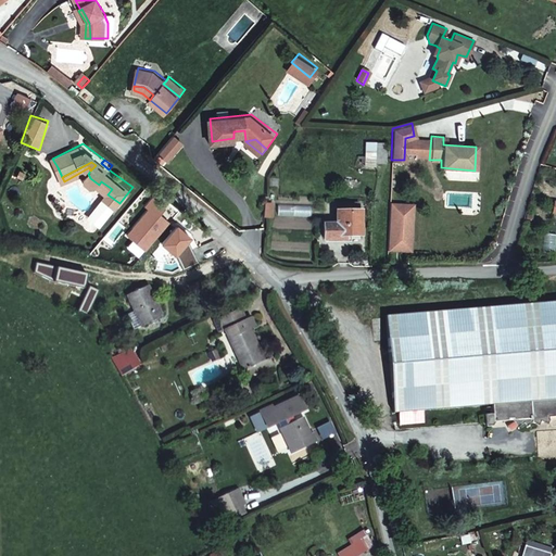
[(104,222),(119,203),(108,194),(95,212),(104,222)]
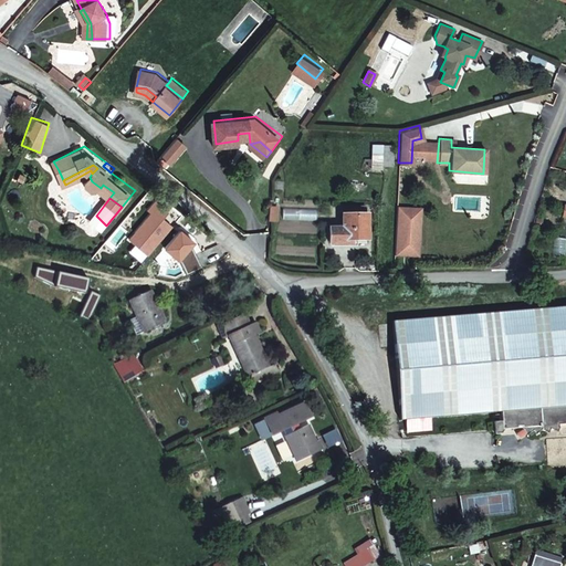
[(366,216),(366,206),(344,206),(344,215),(366,216)]
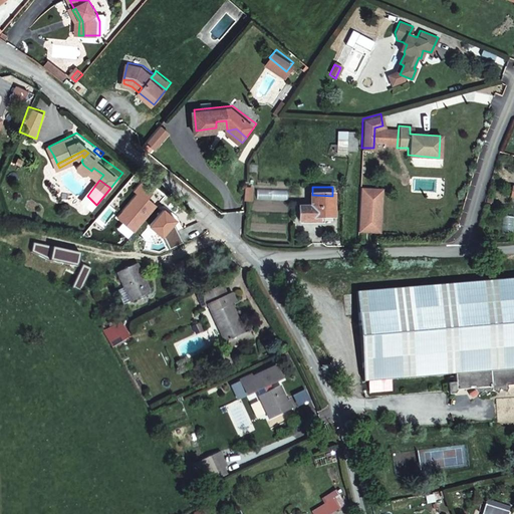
[(360,187),(358,228),(380,230),(382,188),(360,187)]
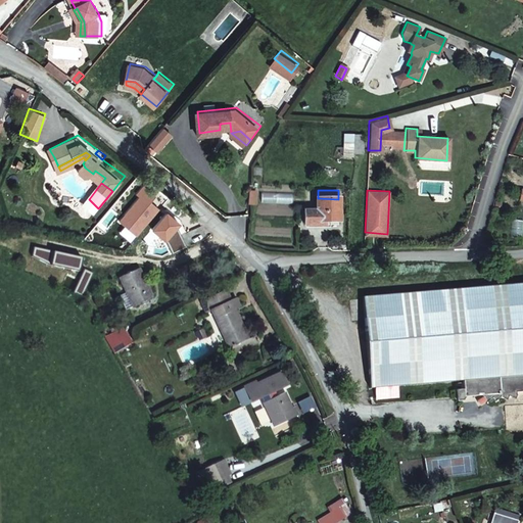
[(337,221),(338,199),(318,198),(318,210),(305,210),(304,226),(318,227),(318,221),(337,221)]
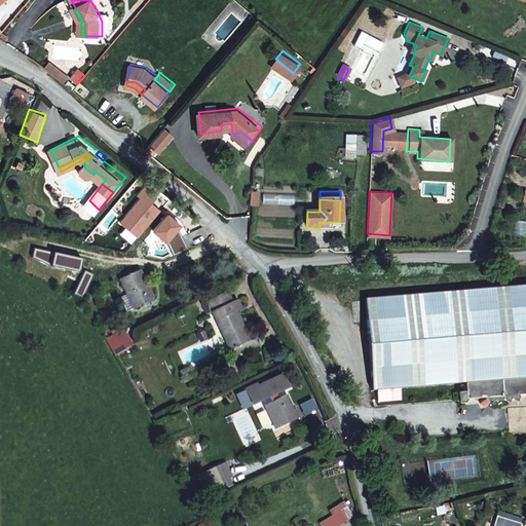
[(157,292),(148,274),(143,262),(121,270),(136,302),(157,292)]
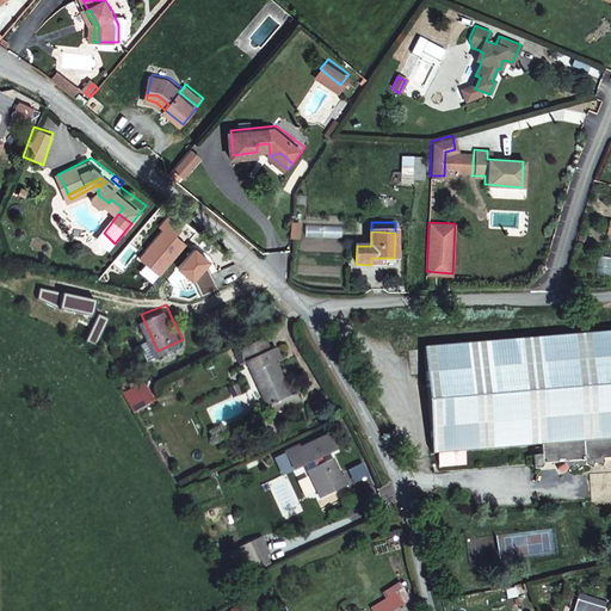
[(548,467),(550,460),(568,457),(575,464),(582,456),(587,461),(591,456),(598,462),(602,457),(606,460),(610,455),(610,451),(610,326),(426,346),(438,452),(549,440),(550,451),(539,454),(541,468),(548,467)]
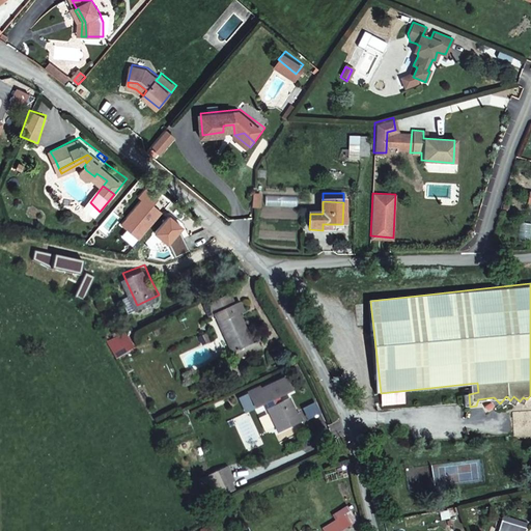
[(218,300),(239,351),(258,342),(245,311),(241,303),(236,291),(218,300)]
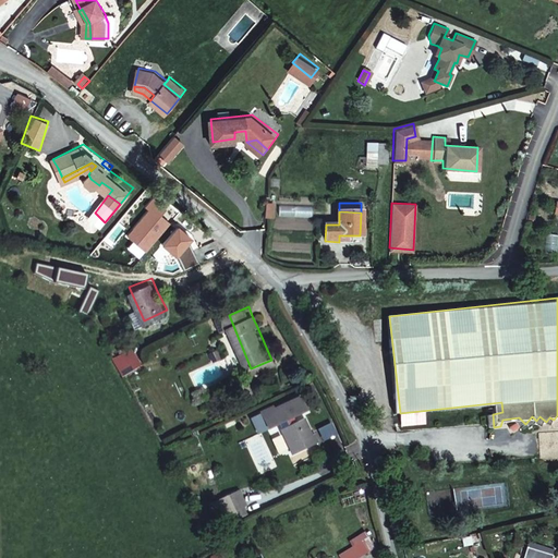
[(264,325),(259,315),(253,318),(257,327),(264,325)]
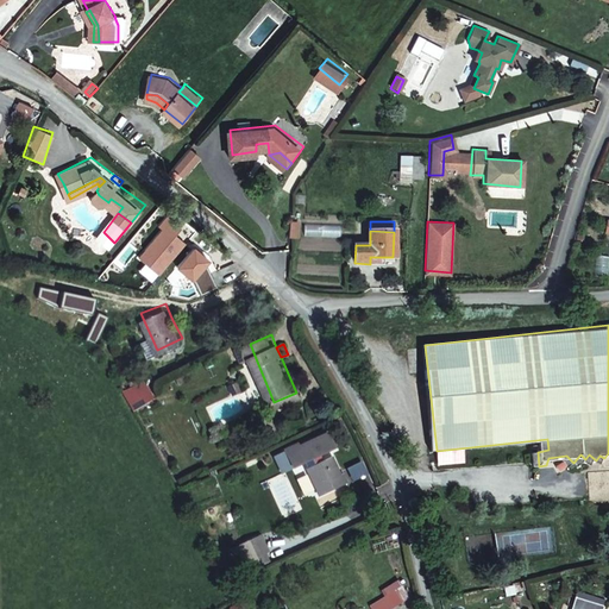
[(149,384),(145,376),(126,384),(138,403),(148,399),(143,388),(149,384)]
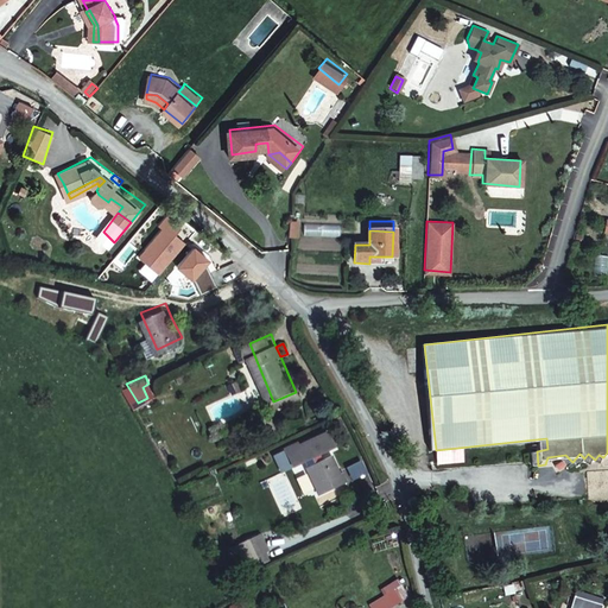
[(311,398),(306,388),(296,392),(301,403),(311,398)]
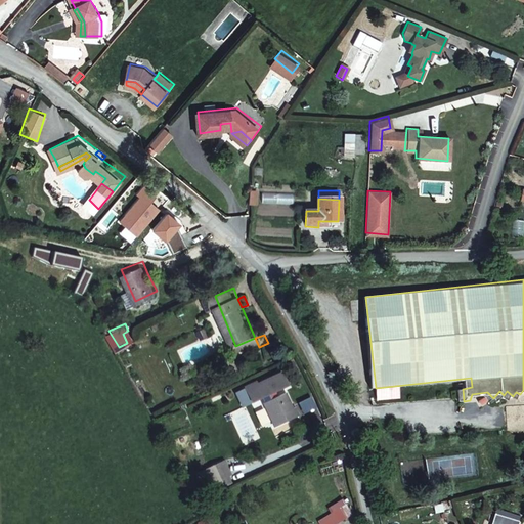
[(238,355),(259,347),(255,338),(235,346),(238,355)]
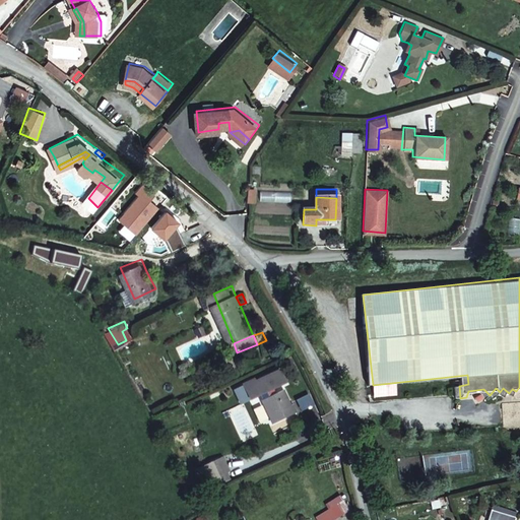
[(275,419),(297,410),(287,389),(280,392),(277,387),(290,382),(284,369),(259,380),(258,377),(247,382),(254,397),(264,393),(275,419)]
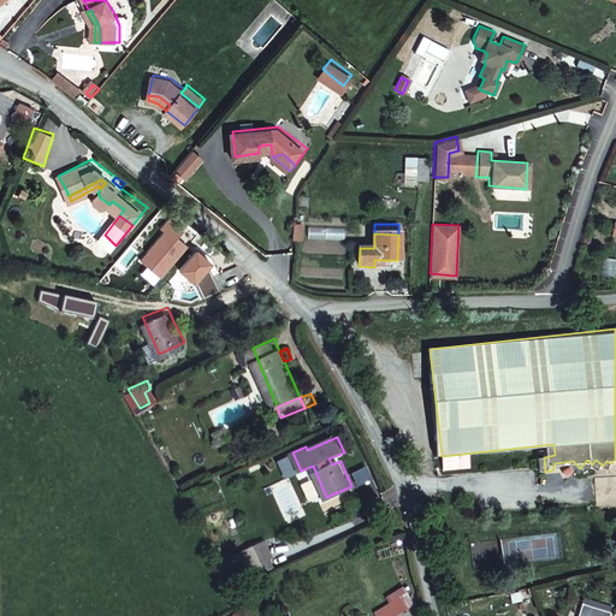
[(574,475),(580,468),(573,461),(567,468),(574,475)]
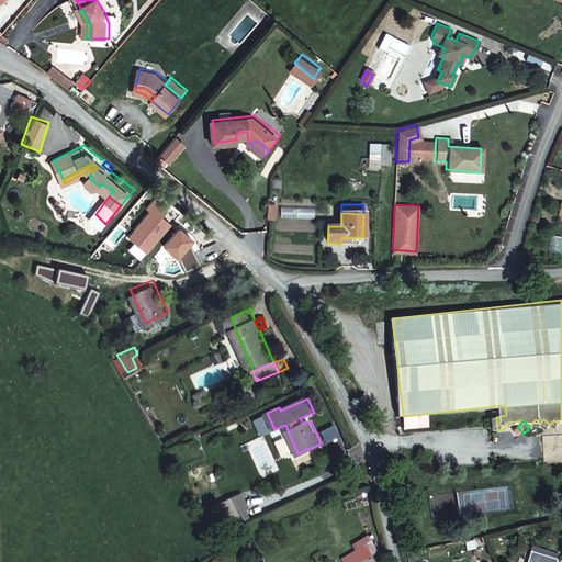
[(228,515),(242,510),(235,494),(222,499),(228,515)]
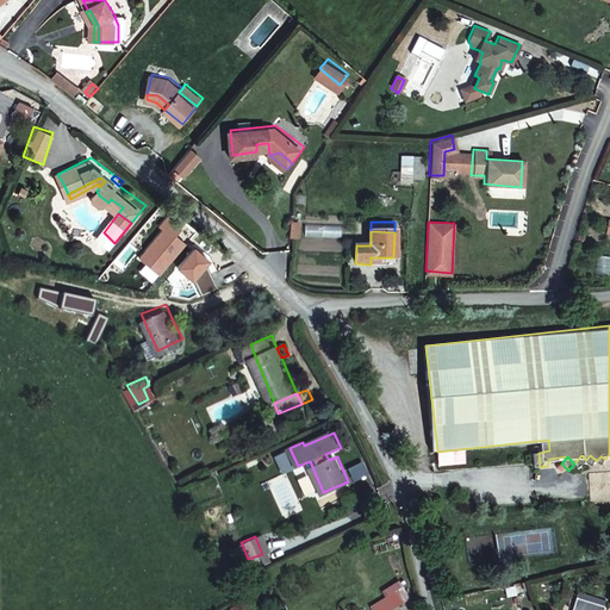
[(378,603),(412,595),(410,582),(374,591),(378,603)]
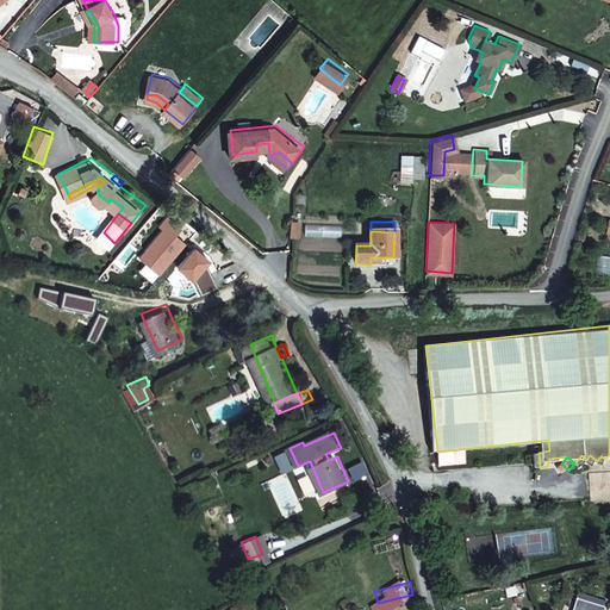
[(597,609),(603,609),(605,603),(577,593),(572,609),(592,609),(593,609),(597,609)]
